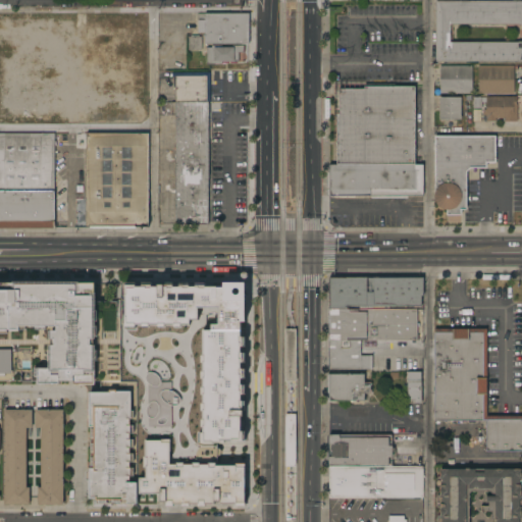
[(521,1),(521,23),(450,23),(450,42),(518,42),(521,42),(521,61),(435,61),(435,1),(521,1)]
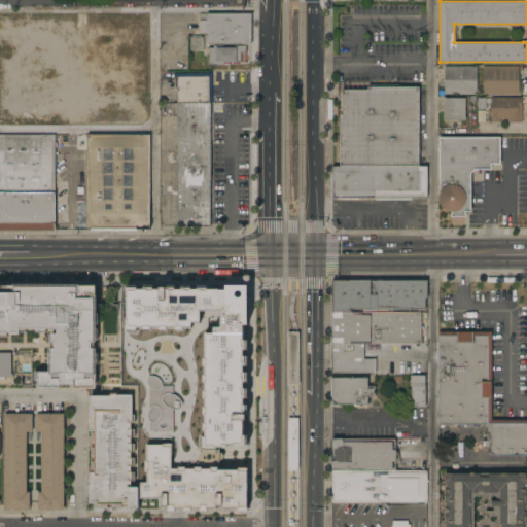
[(250,44),(207,44),(207,13),(251,13),(250,44)]
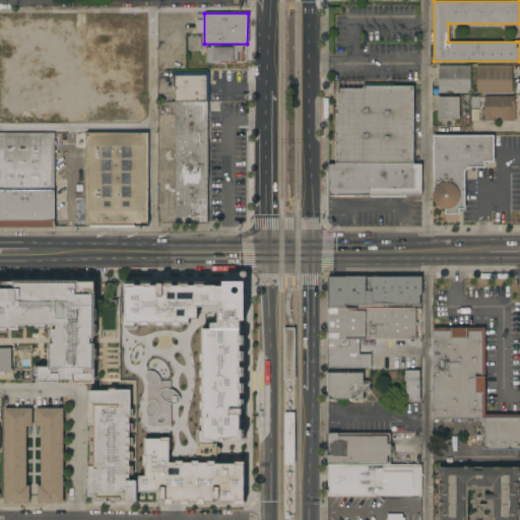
[(188,36),(201,36),(201,50),(188,50),(188,36)]
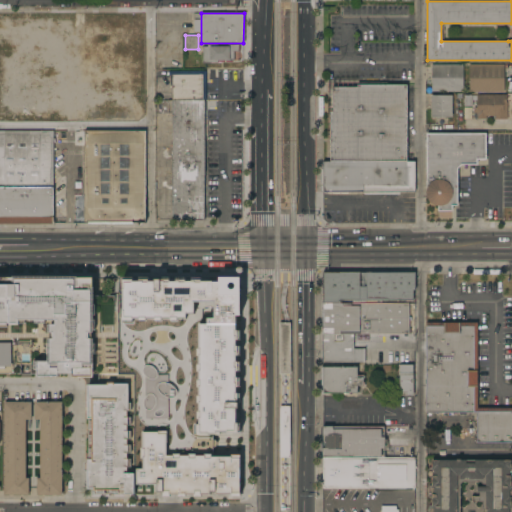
[(202,62),(202,46),(207,46),(207,44),(238,44),(238,51),(233,51),(233,60),(218,60),(218,62),(202,62)]
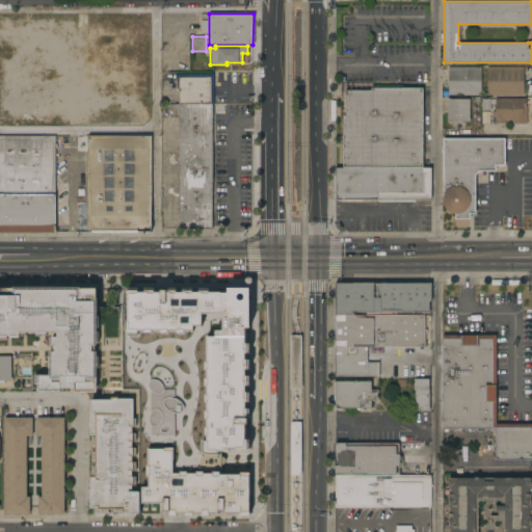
[(448,67),(481,67),(481,96),(448,95),(448,67)]
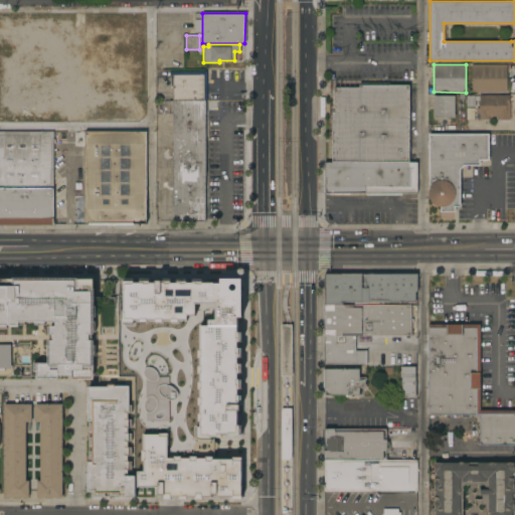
[(472,64),(507,64),(507,92),(472,92),(472,64)]
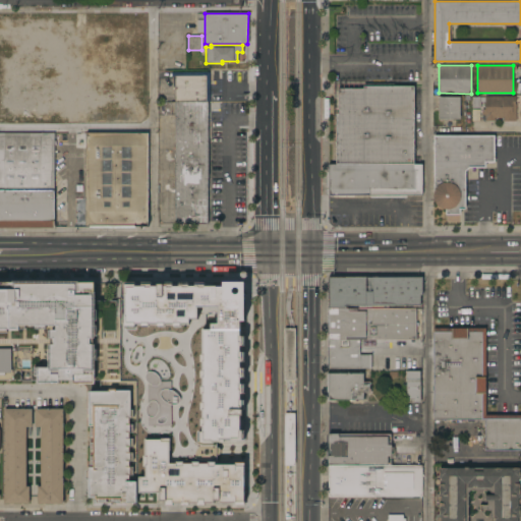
[(175,102),(175,75),(210,75),(210,102),(175,102)]
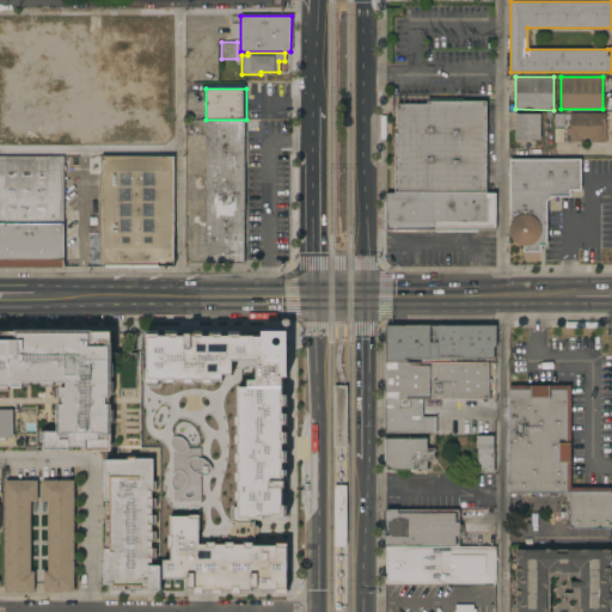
[(487,194),(496,194),(496,230),(386,230),(386,193),(395,193),(395,134),(398,134),(397,104),(427,104),(427,102),(487,101),(487,194)]
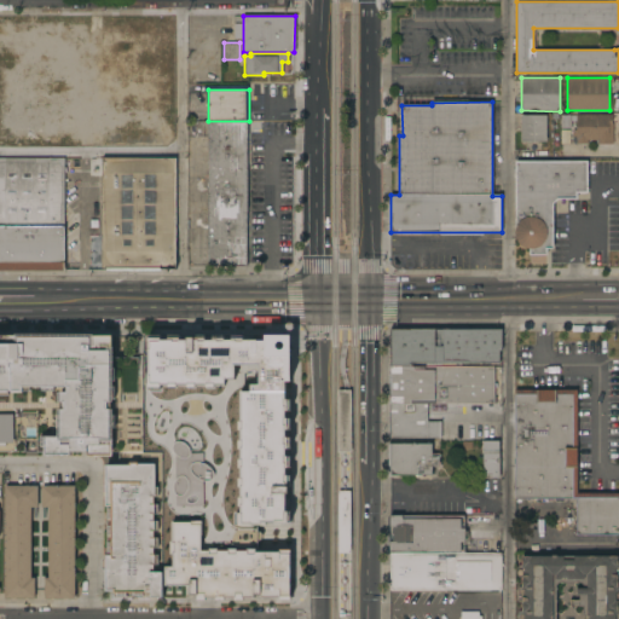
[(612,114),(612,123),(613,123),(613,144),(597,144),(597,139),(588,139),(588,144),(576,144),(576,143),(573,143),(573,129),(576,129),(576,114),(612,114)]
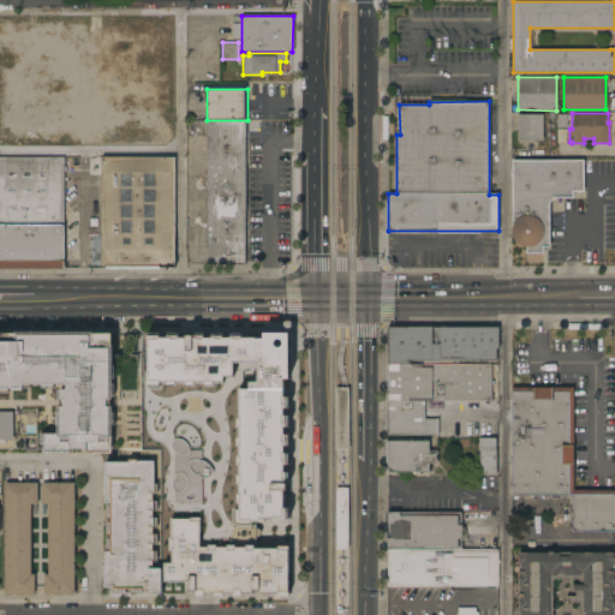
[(518,114),(543,114),(543,141),(518,141),(518,114)]
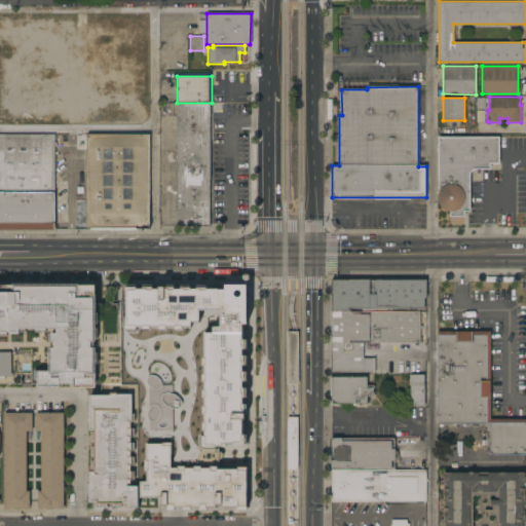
[(477,110),(478,98),(486,98),(486,110),(477,110)]
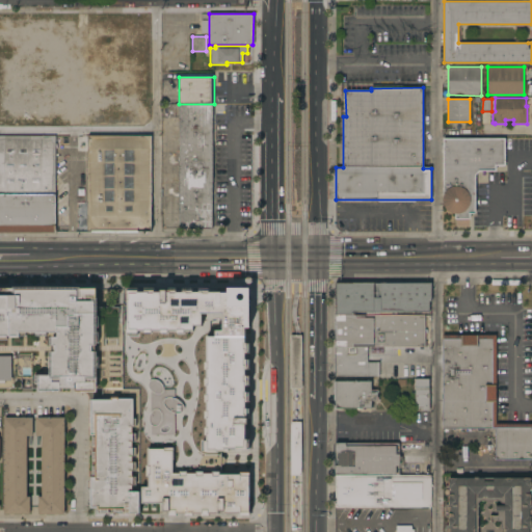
[(214,229),(179,229),(179,104),(214,104),(214,229)]
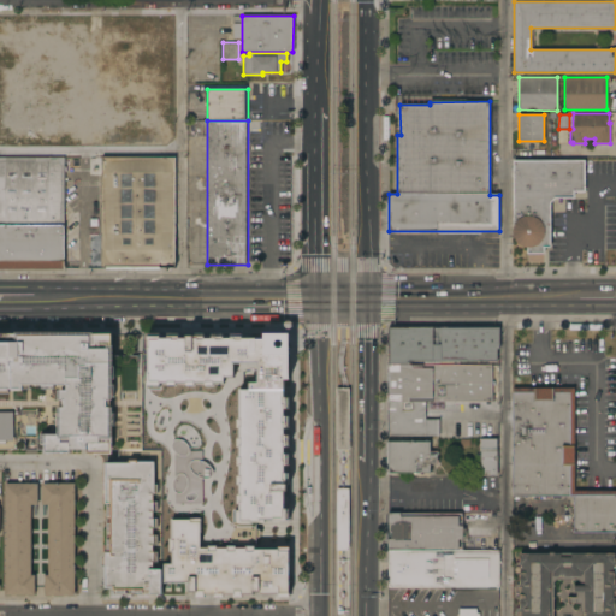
[(0,158),(65,158),(65,270),(0,270),(0,158)]
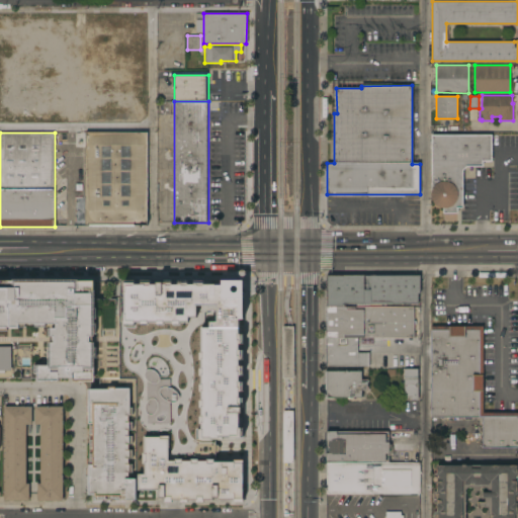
[(147,133),(147,225),(85,225),(85,133),(147,133)]
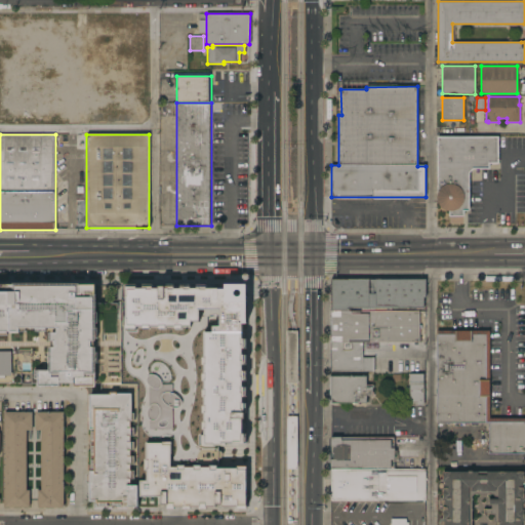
[(498,136),(498,163),(489,163),(489,169),(473,169),(470,172),(469,210),(465,210),(465,216),(449,216),(449,211),(446,210),(443,209),(439,205),(437,201),(437,196),(437,193),(437,136),(498,136)]
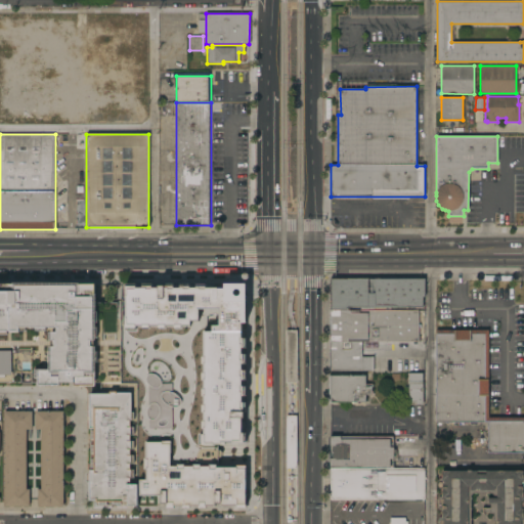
[(331,341),(331,278),(424,278),(424,297),(423,297),(423,307),(348,307),(348,310),(419,310),(419,341),(361,341),(331,341)]
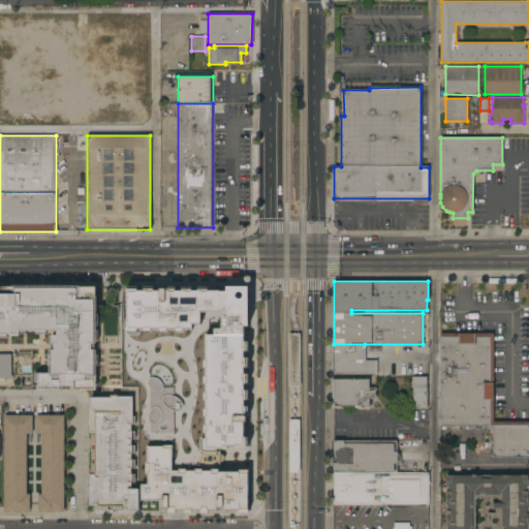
[(0,293),(17,293),(17,289),(72,289),(72,284),(97,284),(96,391),(38,391),(38,371),(51,372),(51,344),(51,332),(21,332),(21,337),(0,336),(0,293)]
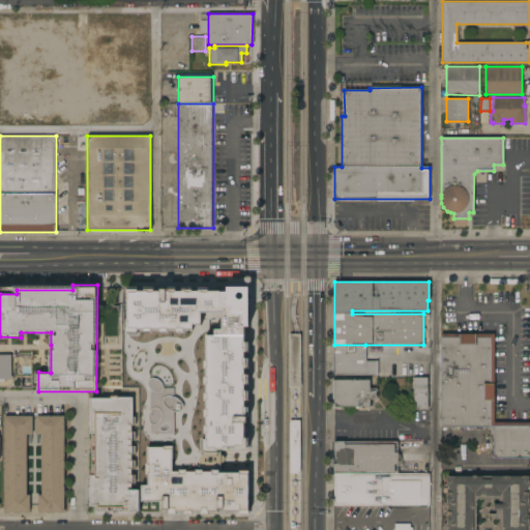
[(125,285),(124,329),(201,330),(201,314),(221,314),(221,327),(213,327),(213,335),(202,335),(202,451),(246,451),(246,387),(245,387),(245,340),(247,340),(248,286),(125,285)]
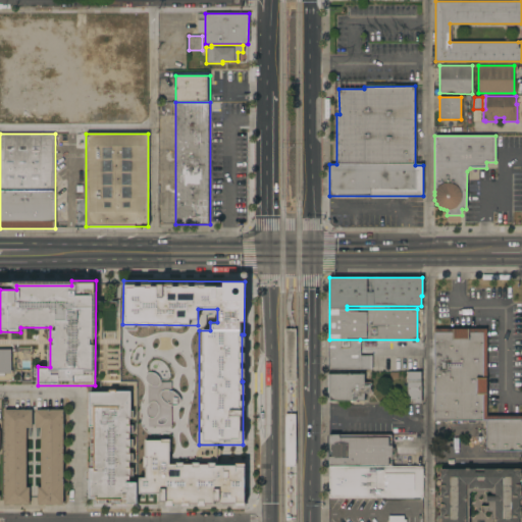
[(434,328),(486,328),(486,416),(521,416),(521,451),(486,451),(486,420),(434,421),(434,328)]
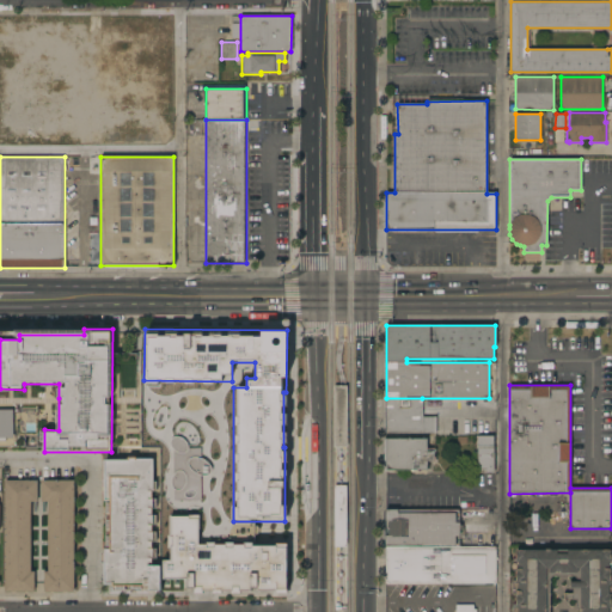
[(346,447),(334,447),(334,386),(346,386),(346,447)]
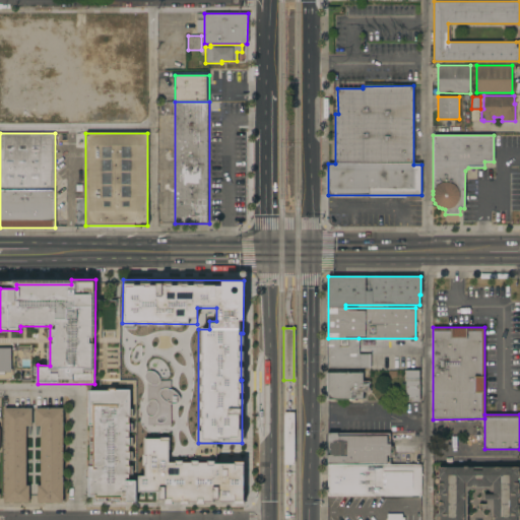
[(359,353),(371,353),(371,368),(328,368),(328,338),(359,338),(359,353)]
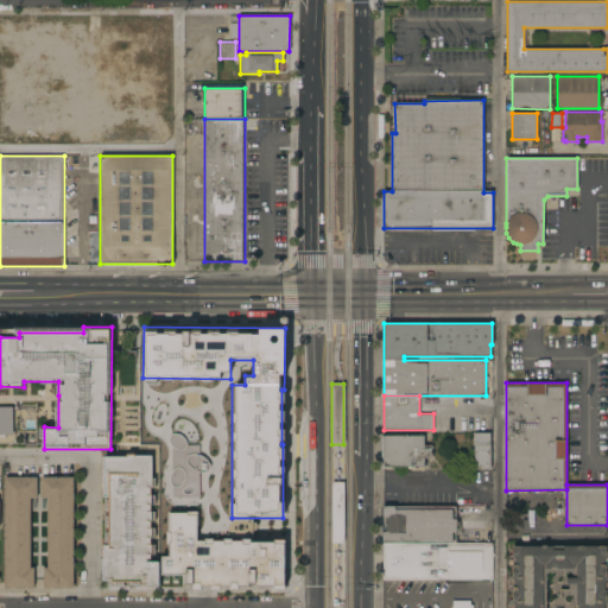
[(0,407),(14,407),(14,435),(0,435),(0,407)]
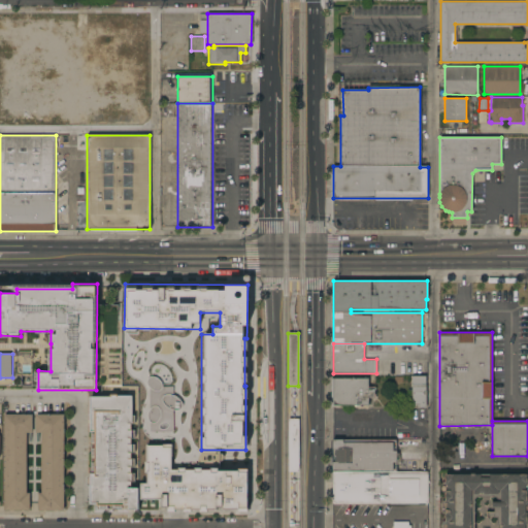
[(411,376),(425,376),(426,407),(417,407),(417,405),(413,405),(411,376)]
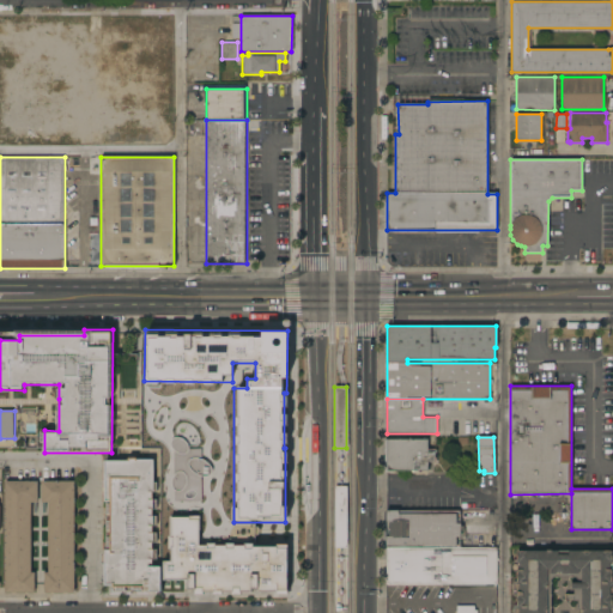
[(428,439),(428,453),(435,453),(435,462),(428,462),(428,471),(386,471),(386,439),(428,439)]
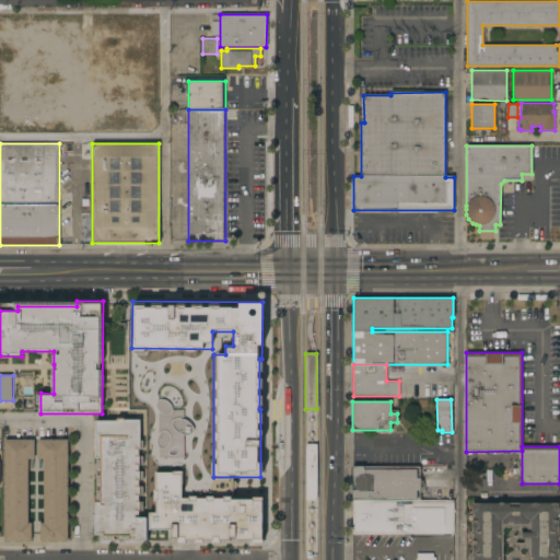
[(94,418),(140,419),(140,516),(148,516),(148,543),(135,543),(130,538),(94,537),(94,418)]
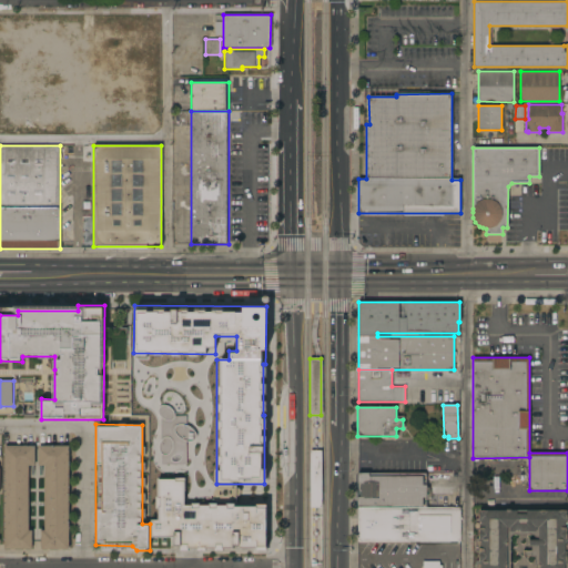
[(69,549),(41,549),(41,530),(44,530),(44,465),(38,466),(38,445),(69,446),(69,549)]
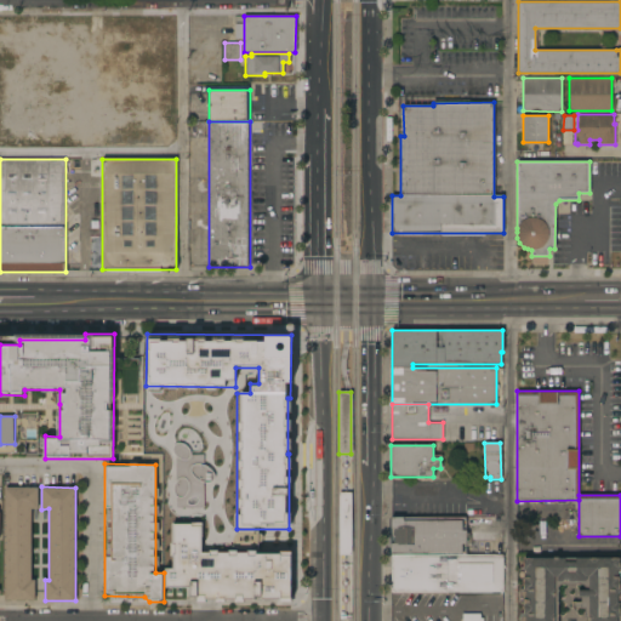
[(4,488),(38,488),(38,510),(30,510),(30,580),(35,580),(35,600),(4,600),(4,488)]
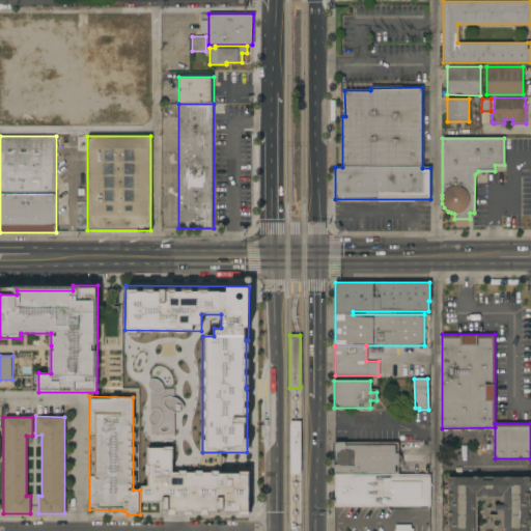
[(300,474),(289,474),(289,420),(300,420),(300,474)]
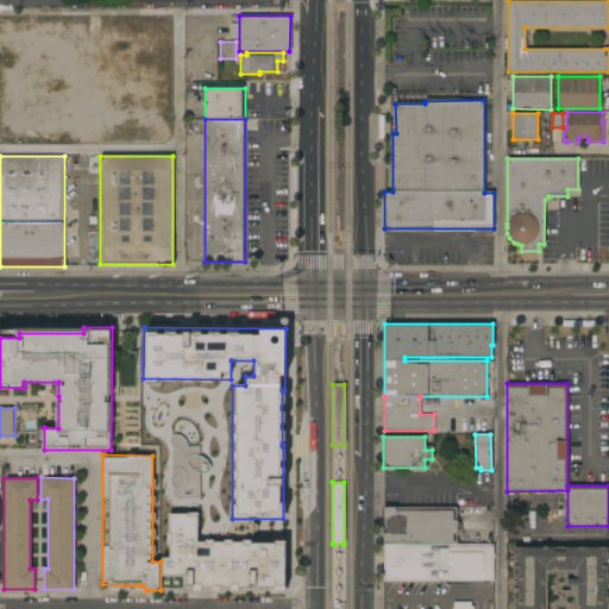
[(383,544),(383,507),(457,507),(457,545),(383,544)]
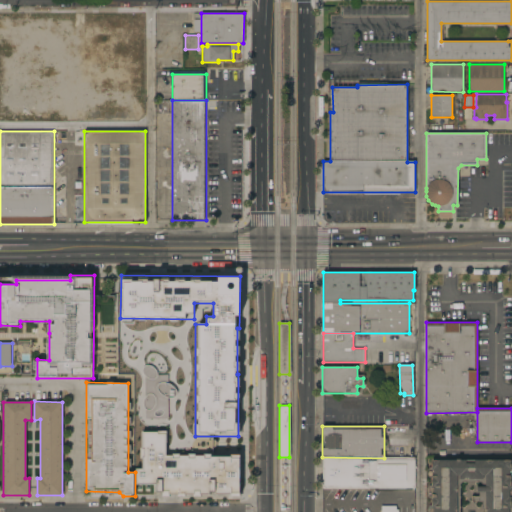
[(167,456),(167,432),(142,432),(142,469),(136,469),(136,484),(156,484),(156,496),(239,495),(239,455),(167,456)]
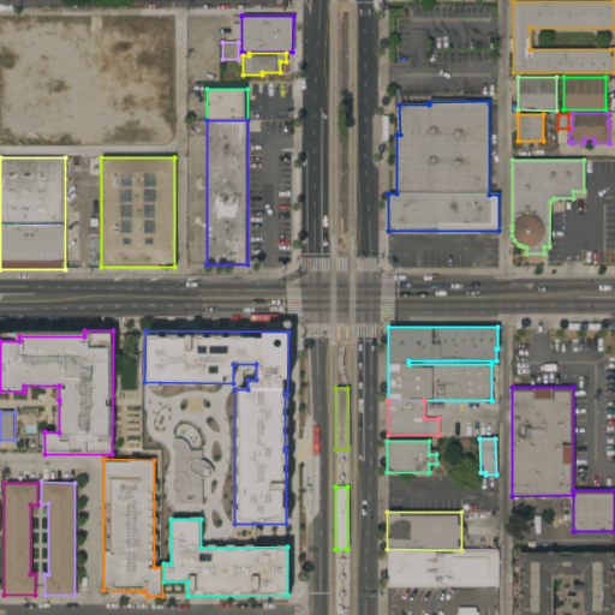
[(499,550),(497,586),(387,585),(387,549),(461,550),(499,550)]
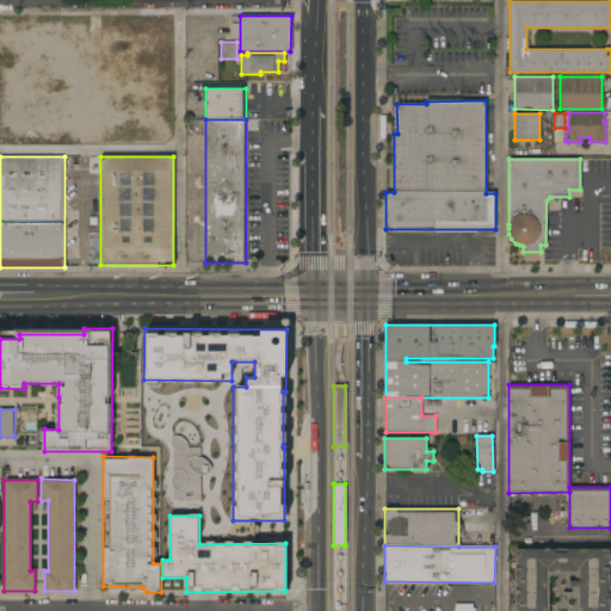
[(576,610),(576,598),(572,598),(572,586),(568,586),(568,581),(575,581),(575,578),(573,575),(553,575),(550,576),(549,578),(549,580),(549,610),(511,610),(511,604),(514,604),(514,593),(512,593),(512,580),(514,580),(514,569),(512,569),(512,559),(514,559),(514,549),(610,549),(610,559),(610,571),(609,571),(609,580),(610,580),(610,593),(609,593),(609,604),(610,604),(610,610),(576,610)]
